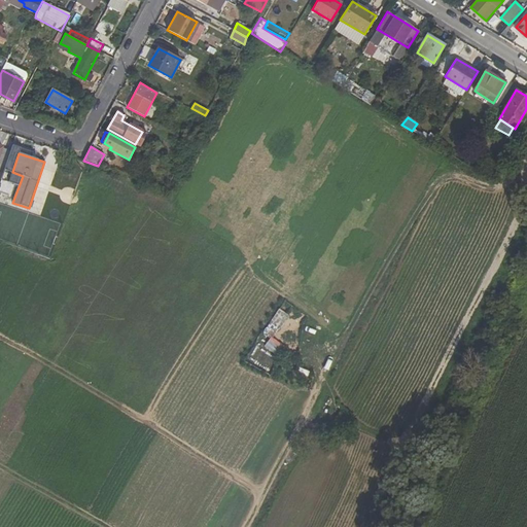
[(291,324),(293,317),(277,313),(275,321),(291,324)]
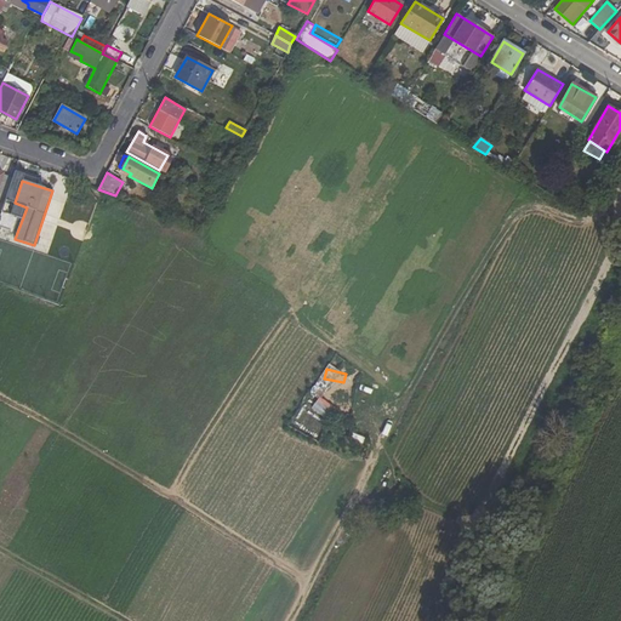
[(312,409),(328,421),(336,410),(320,398),(312,409)]
